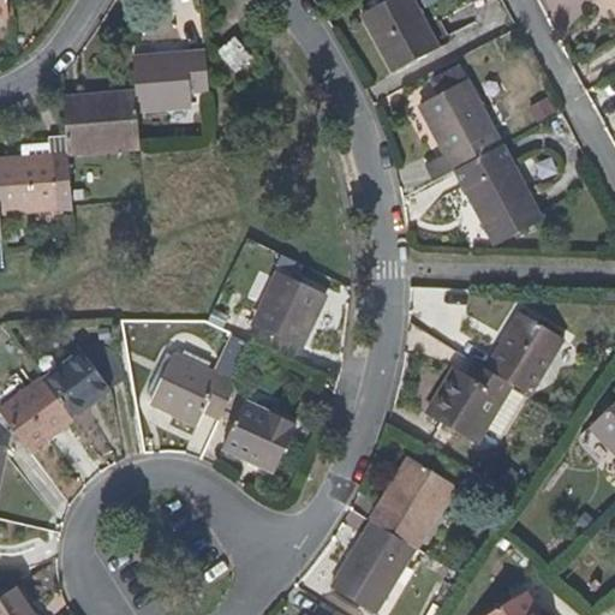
[(0,0),(0,18),(10,18),(7,0),(0,0)]
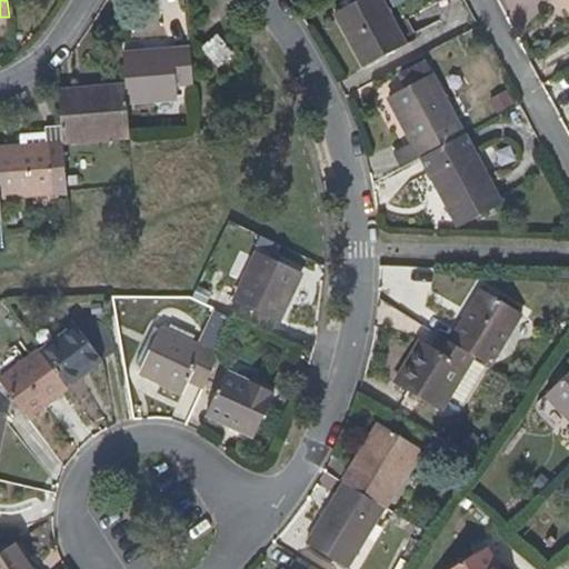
[(406,43),(382,0),(360,0),(335,13),(365,67),(406,43)]
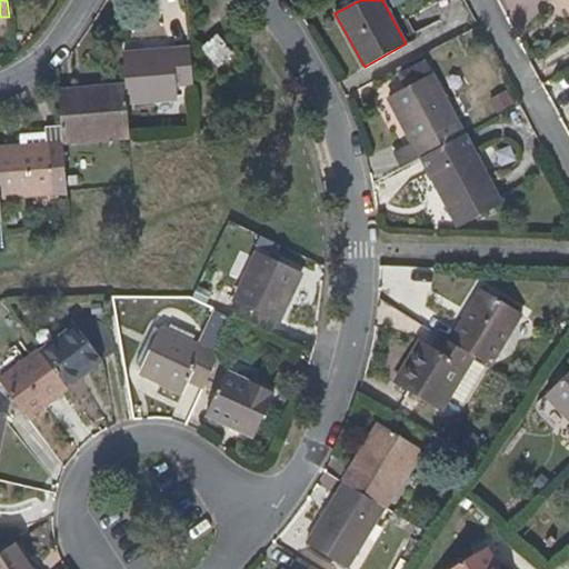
[(568,0),(555,0),(557,2),(560,0),(561,0),(566,7),(568,11),(568,0)]
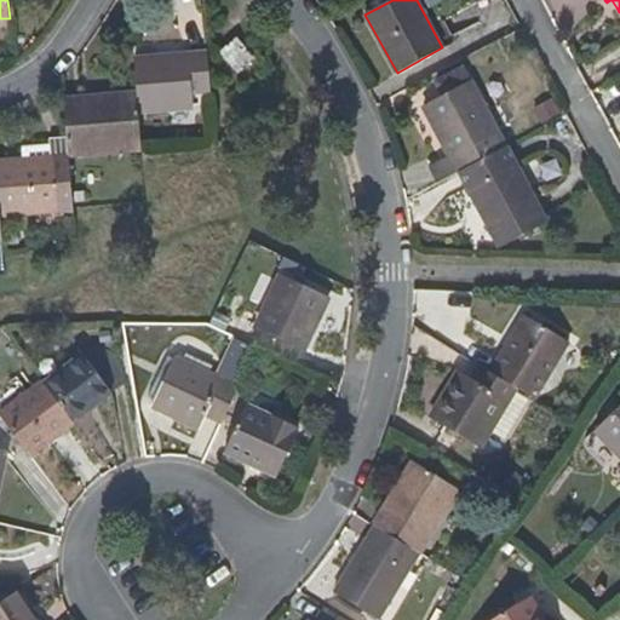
[(612,0),(610,0),(607,3),(612,11),(616,7),(612,0)]
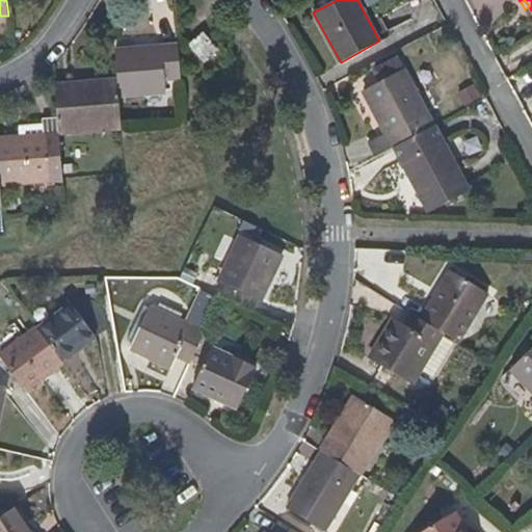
[(218,51),(204,33),(189,45),(205,62),(218,51)]
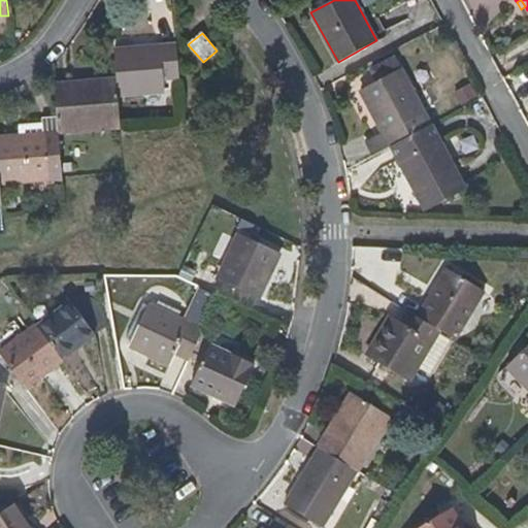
[(116,77),(118,95),(165,91),(165,78),(179,78),(176,44),(113,50),(116,77)]
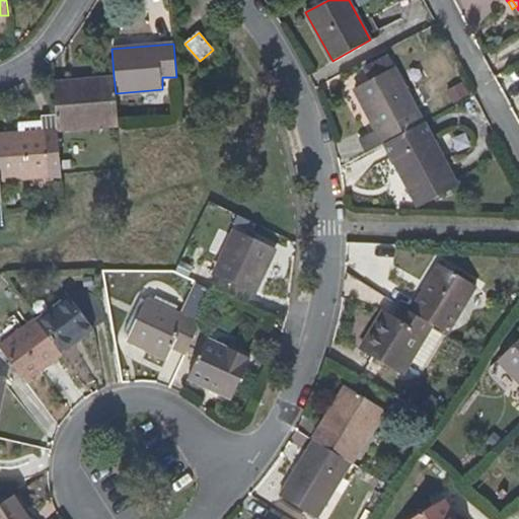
[(355,89),(384,144),(423,123),(394,69),(355,89)]
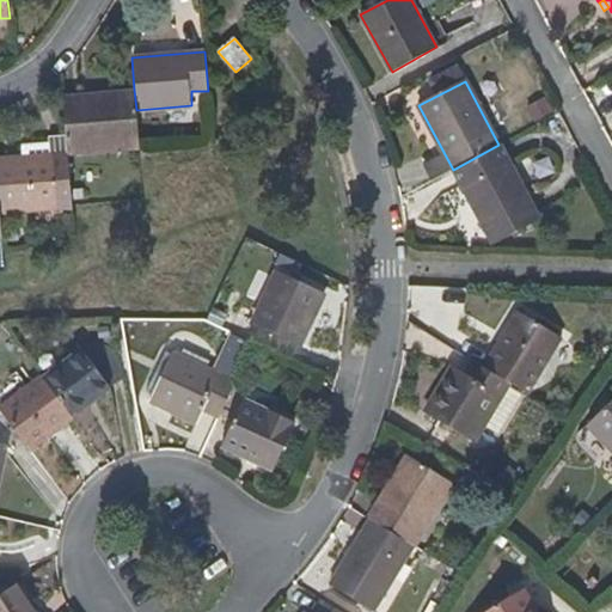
[(140,145),(136,110),(134,90),(61,96),(65,133),(67,154),(140,148),(140,145)]
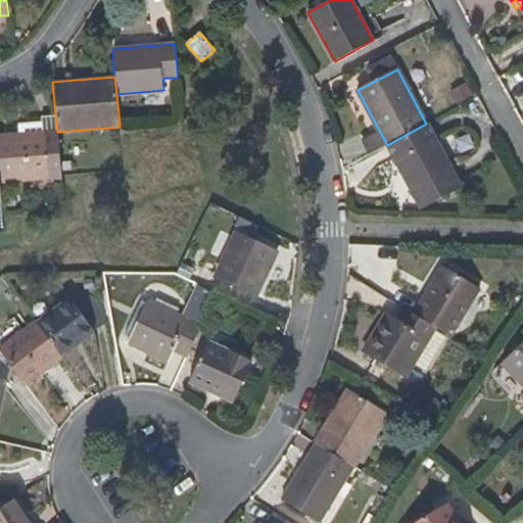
[(450,108),(473,98),(467,85),(444,95),(450,108)]
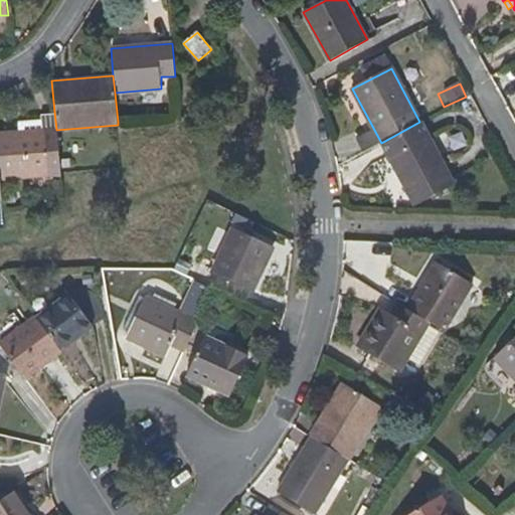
[(60,173),(56,130),(54,112),(40,113),(41,120),(41,131),(19,133),(0,134),(0,171),(1,178),(60,173)]
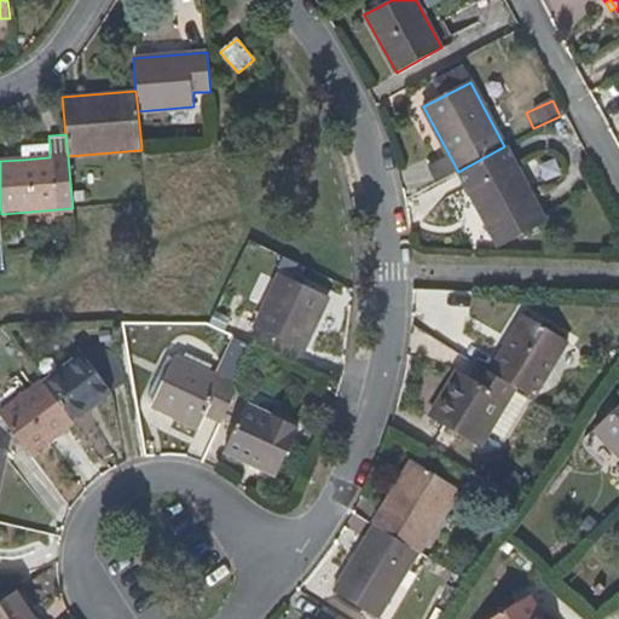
[(50,157),(50,144),(22,145),(23,160),(50,157)]
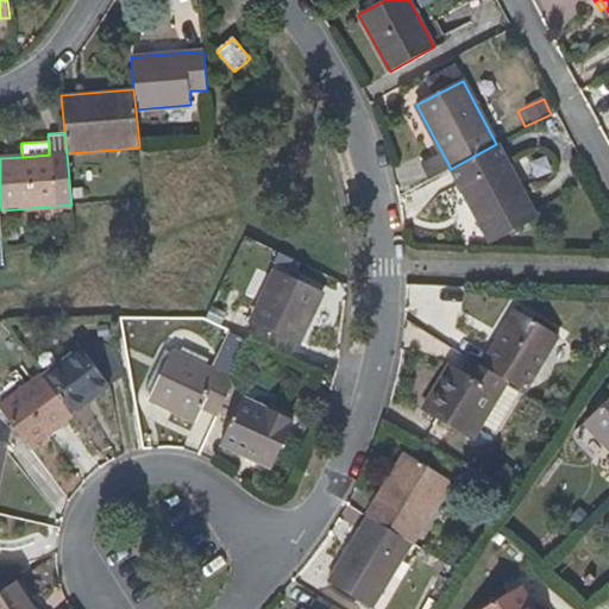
[(539,219),(498,143),(496,144),(451,169),(489,243),(539,219)]
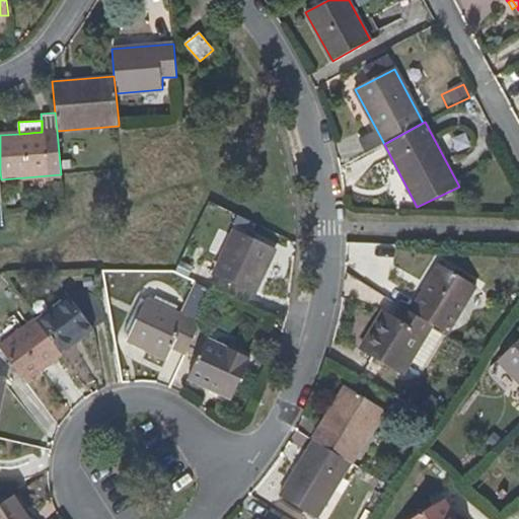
[(276,249),(236,230),(214,275),(254,294),(276,249)]
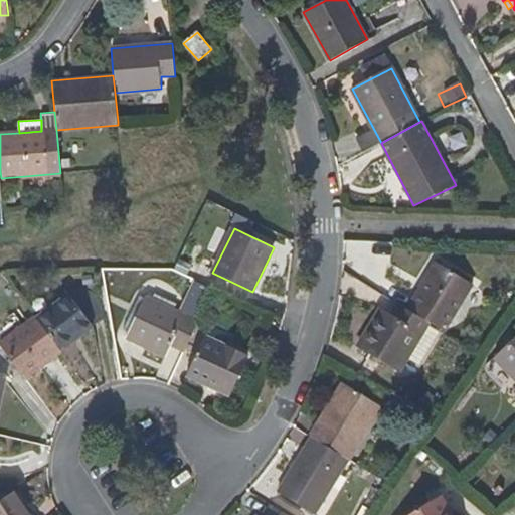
[(428,323),(444,332),(471,284),(434,262),(405,309),(428,323)]
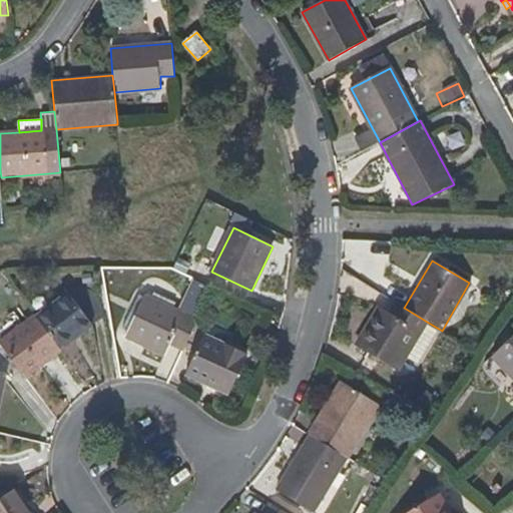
[(67,293),(34,317),(60,351),(92,327),(67,293)]
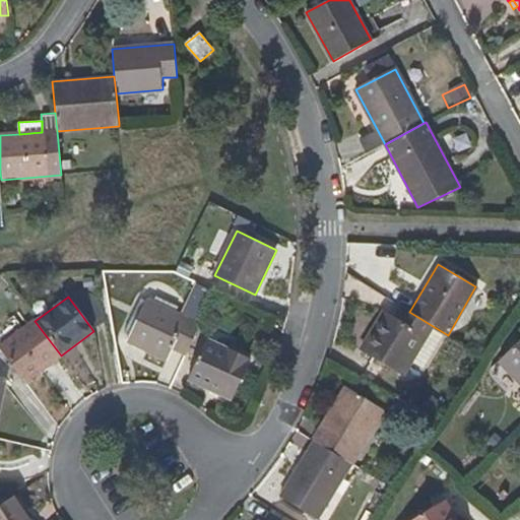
[(173,348),(187,353),(200,324),(149,300),(129,340),(168,360),(173,348)]
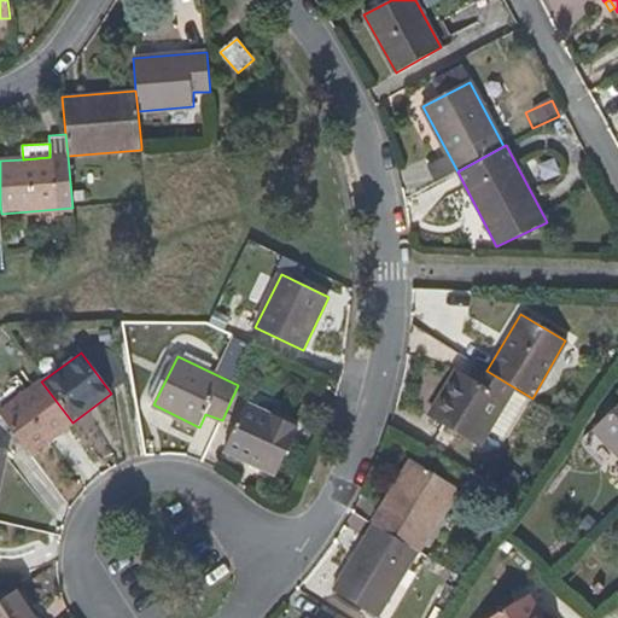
[(487,371),(483,368),(474,380),(455,371),(429,415),(479,445),(514,388),(487,371)]
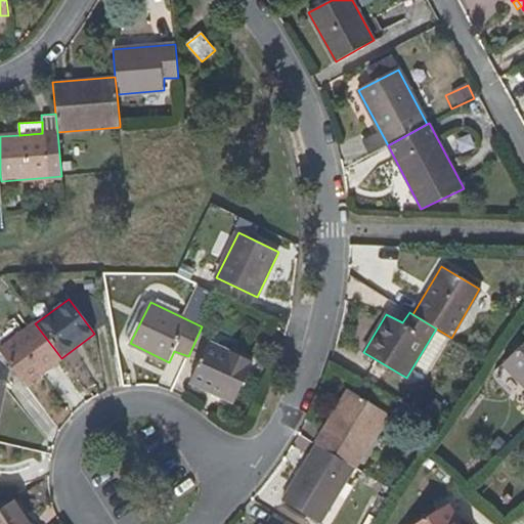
[(35,323),(0,349),(0,352),(25,386),(61,358),(35,323)]
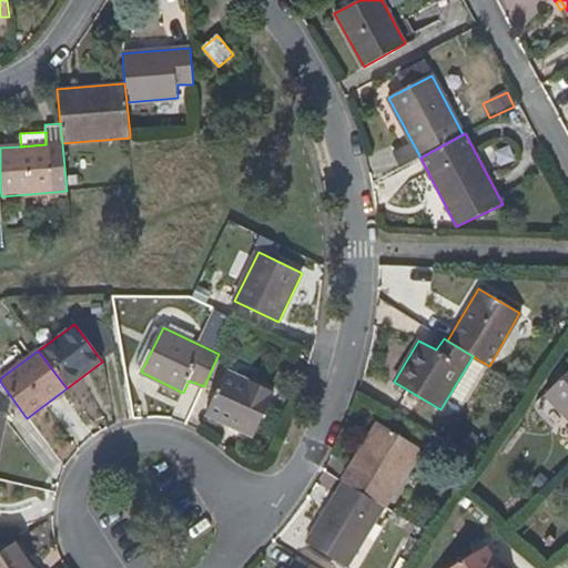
[(275,393),(226,369),(205,414),(254,437),(275,393)]
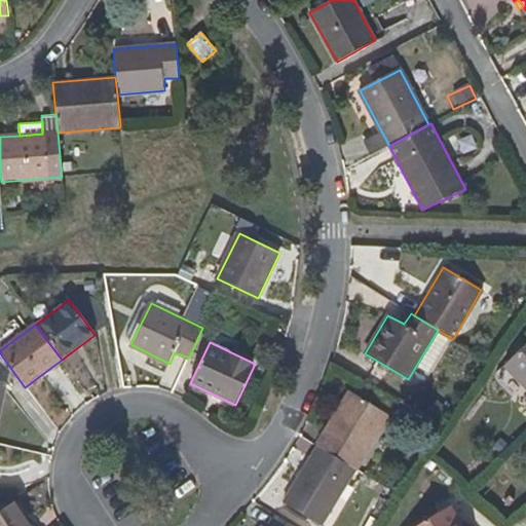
[(525,389),(525,346),(504,369),(525,389)]
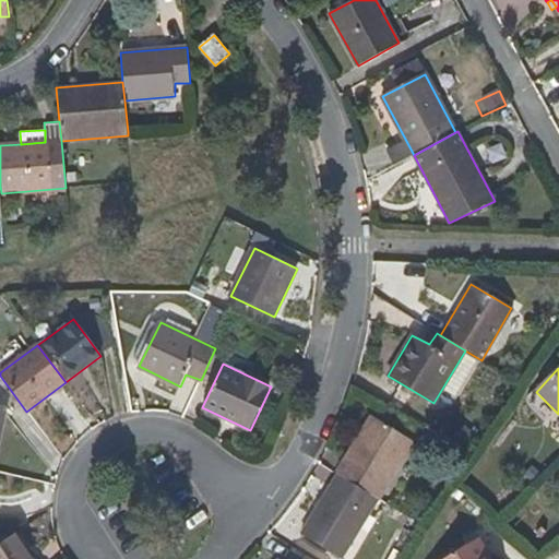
[(371,416),(336,475),(377,500),(379,501),(414,443),(371,416)]
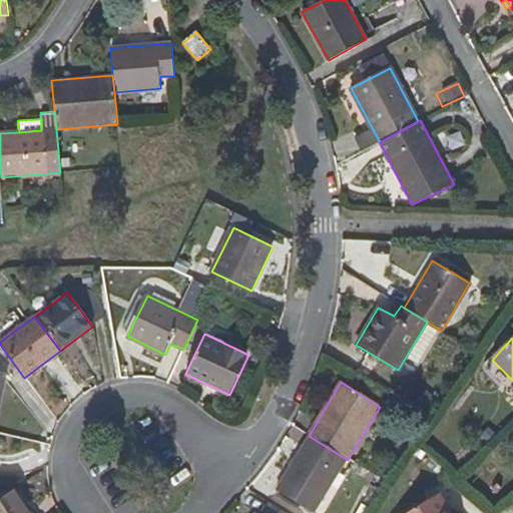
[(346,459),(309,436),(276,490),(313,512),(346,459)]
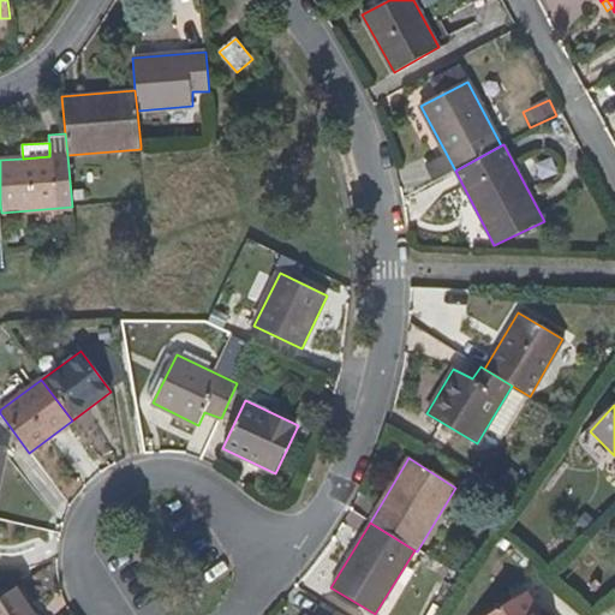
[(37,614),(19,586),(0,598),(0,614),(37,614)]
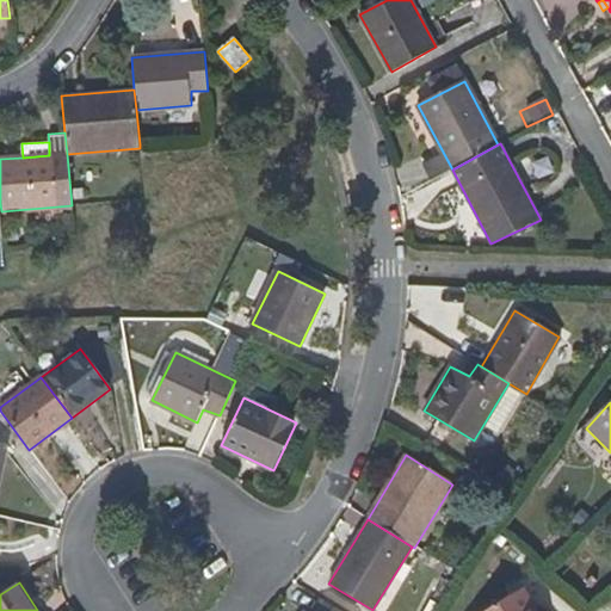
[(523,586),(516,591),(529,610),(536,606),(523,586)]
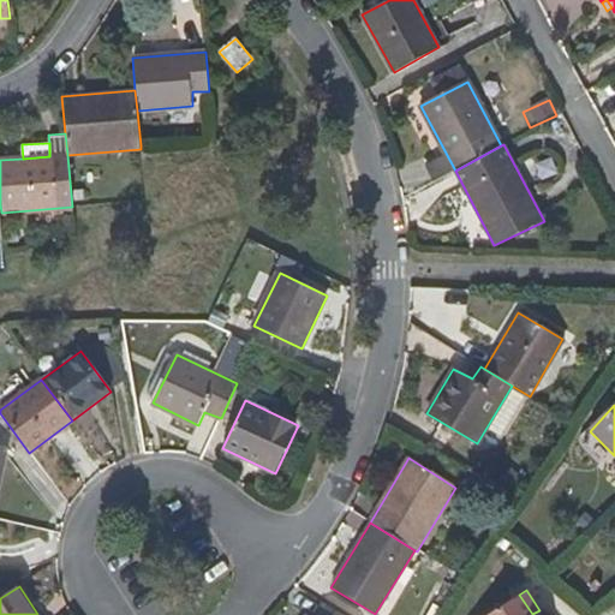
[(532,614),(519,595),(484,614),(541,614),(539,610),(532,614)]
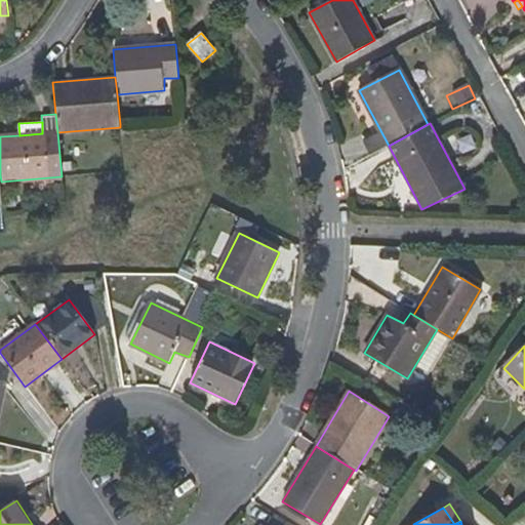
[(261,524),(260,524),(259,524),(291,524),(276,515),(270,524),(261,524)]
